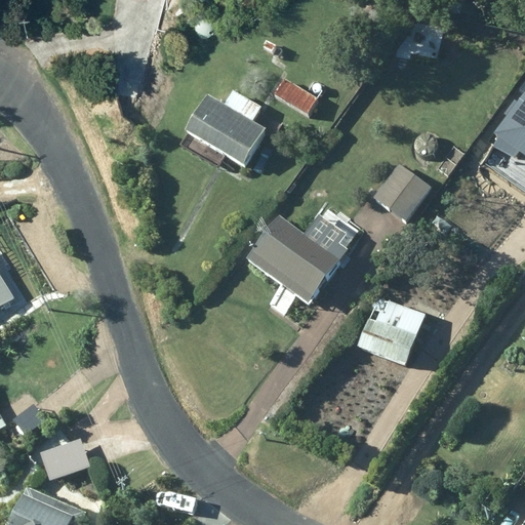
[(261,46),(271,51),(275,45),(265,39),(261,46)]
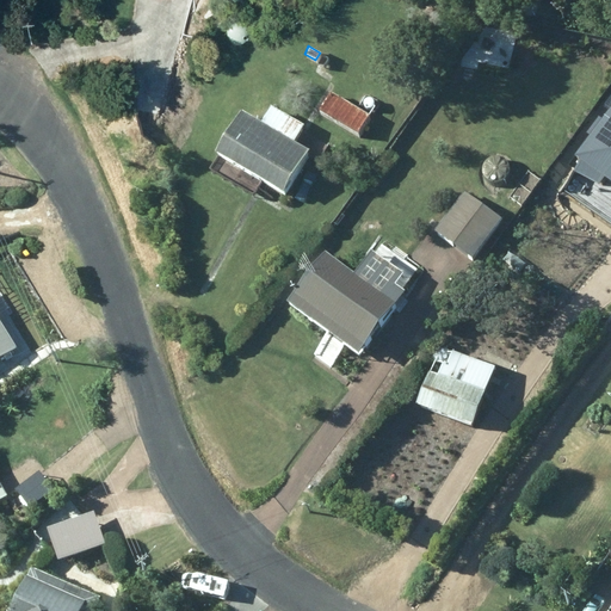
[(318,110),(357,134),(369,115),(329,91),(318,110)]
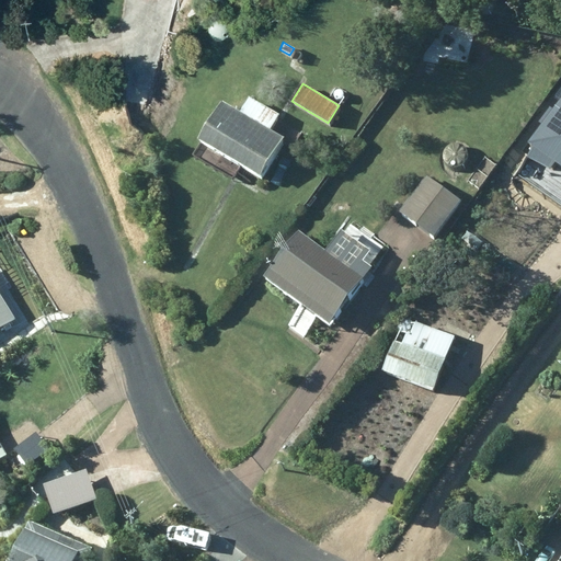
[(220,101),(196,140),(259,176),(282,138),(268,130),(277,115),(247,95),(238,112),(220,101)]
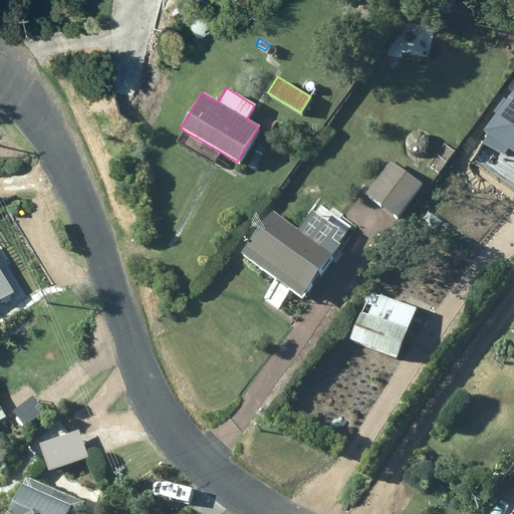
[(513,95),(483,133),(513,159),(513,95)]
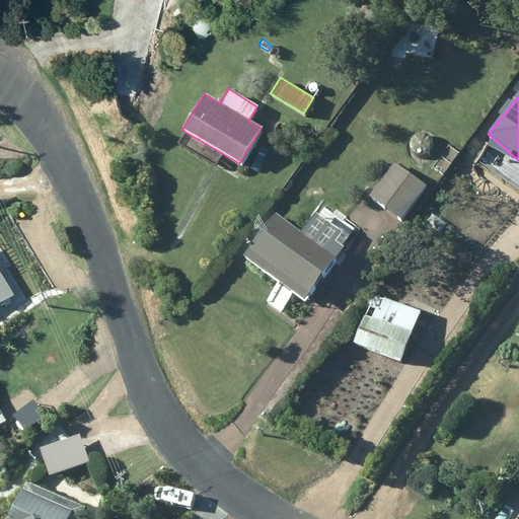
[(393,162),(368,196),(400,220),(426,188),(393,162)]
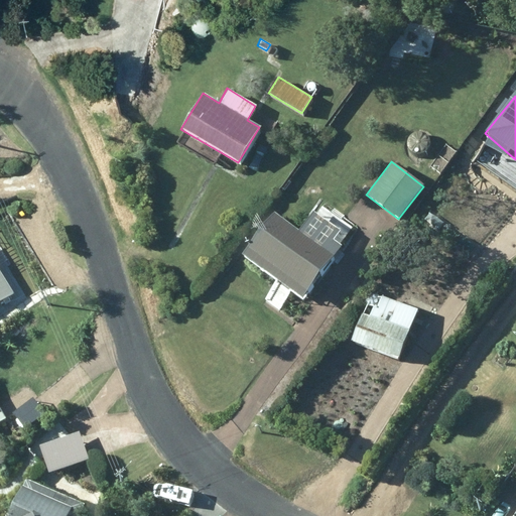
[(334,255),(273,212),(242,255),(301,298),(334,255)]
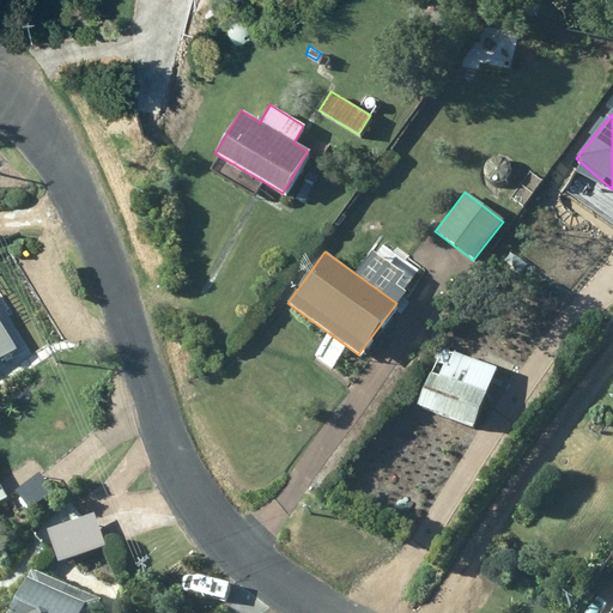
[(0,360),(0,362),(22,350),(0,314),(0,360)]
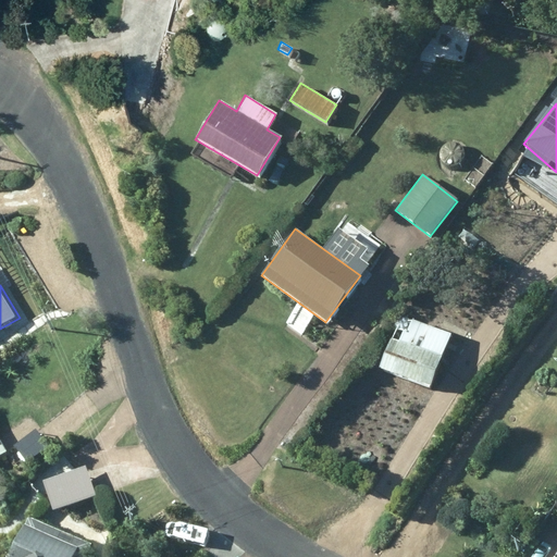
[(430,387),(450,334),(409,318),(398,342),(390,338),(378,366),(430,387)]
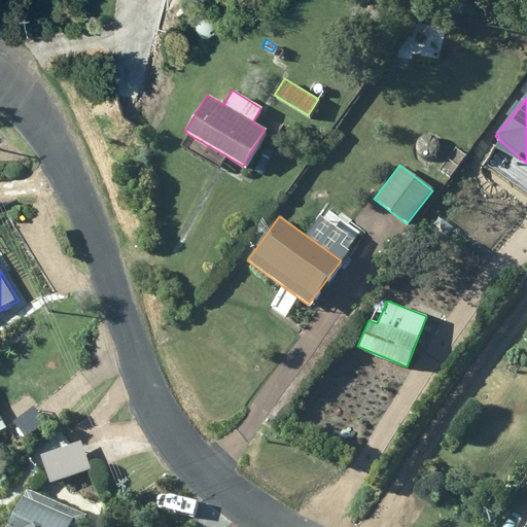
[(0,432),(9,426),(0,411),(0,432)]
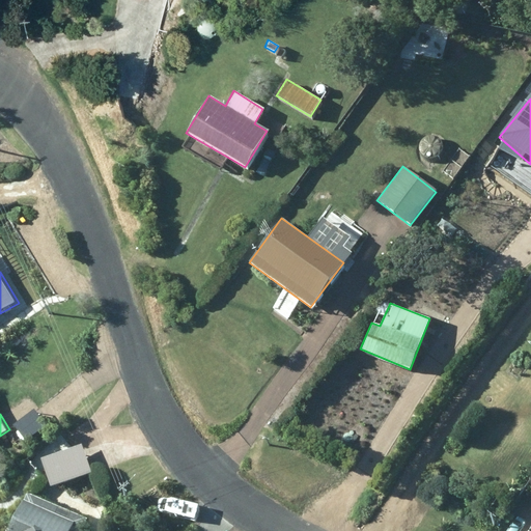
[(83,454),(61,428),(29,455),(50,480),(83,454)]
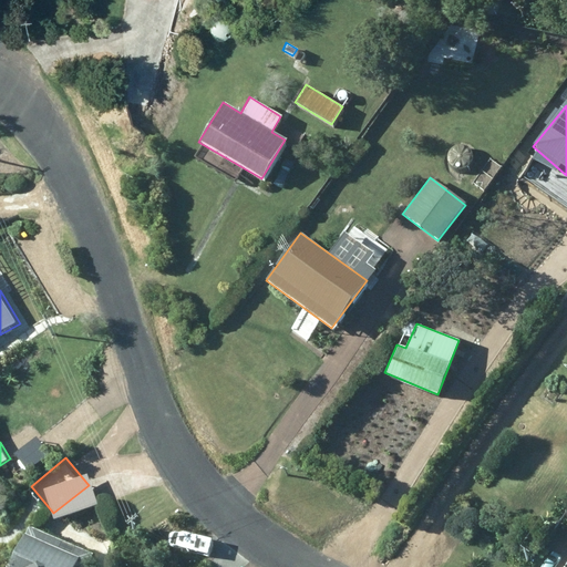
[(90,566),(96,554),(33,526),(14,566),(90,566)]
